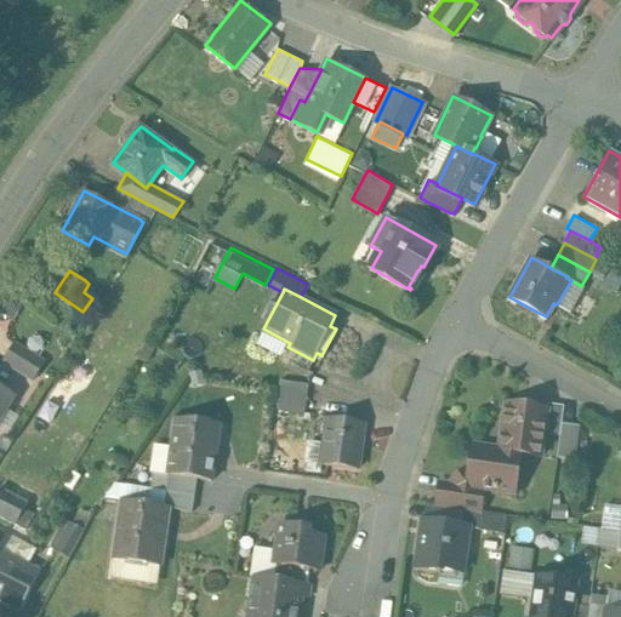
[(33,377),(43,363),(44,360),(15,342),(4,359),(4,360),(33,377)]
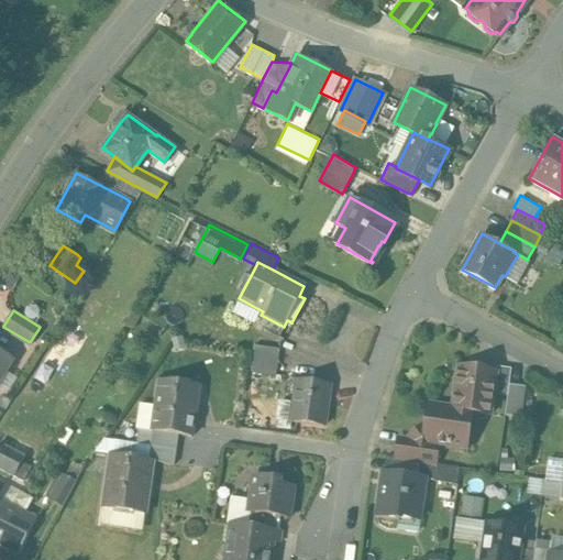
[(279,347),(253,343),(251,359),(277,362),(279,347)]
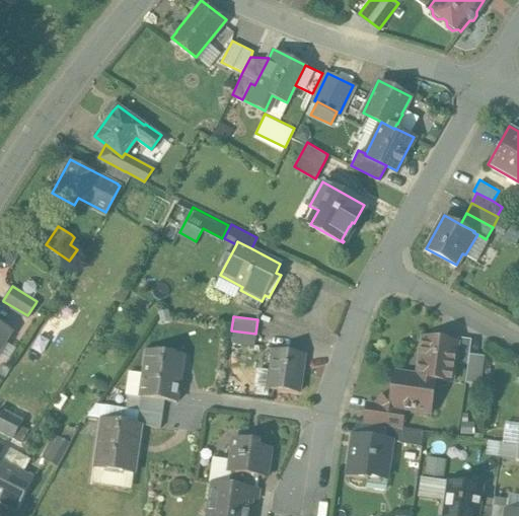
[(0,348),(4,342),(11,330),(0,322),(0,348)]
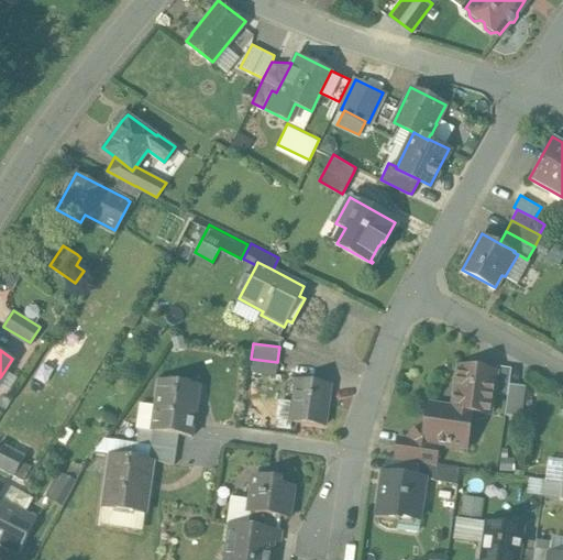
[(277,362),(251,359),(250,371),(275,374),(277,362)]
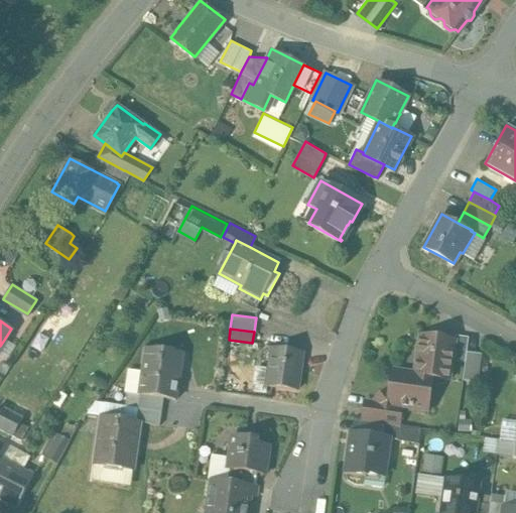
[(431,376),(449,378),(453,358),(455,339),(420,334),(415,372),(414,373),(431,376)]
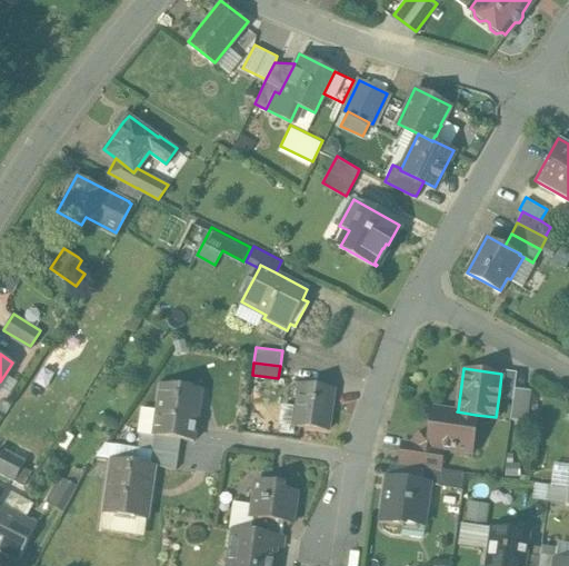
[(501,374),(499,395),(512,397),(515,387),(517,370),(502,368),(501,374)]
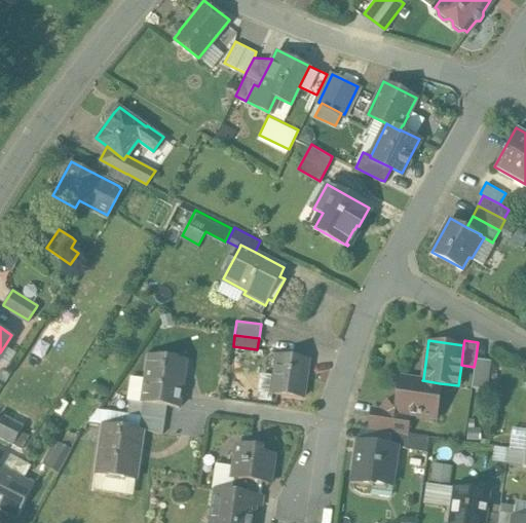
[(185,360),(149,353),(145,377),(130,375),(127,399),(129,399),(166,404),(179,406),(185,360)]
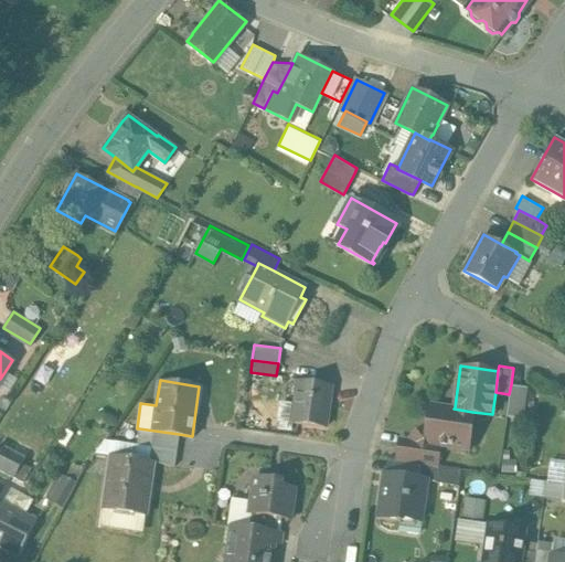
[(324,425),(326,417),(327,416),(330,384),(298,380),(295,402),(300,403),(298,420),(297,420),(292,420),(292,421),(324,425)]
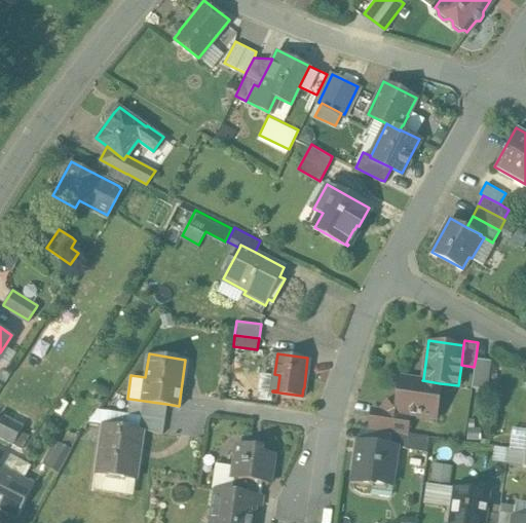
[(474,367),(472,386),(486,388),(490,360),(476,358),(474,367)]
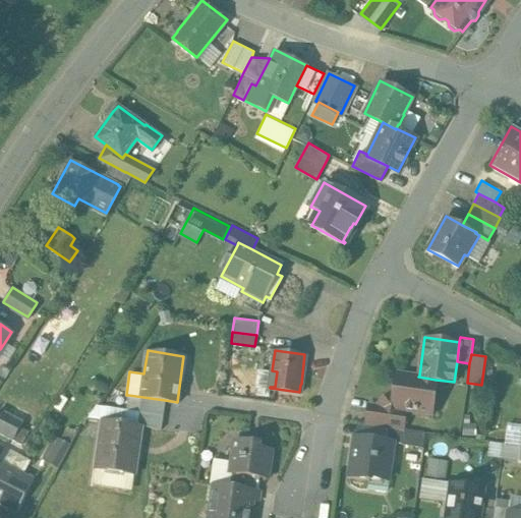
[(404,409),(428,412),(431,412),(436,380),(418,377),(419,376),(397,372),(394,391),(375,404),(404,409)]
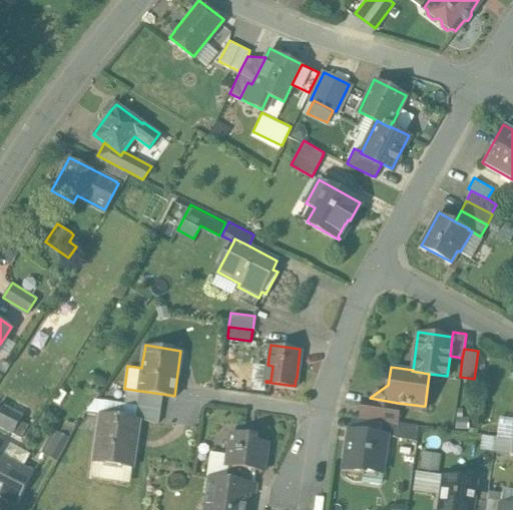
[(124,402),(137,404),(160,408),(162,394),(126,389),(124,402)]
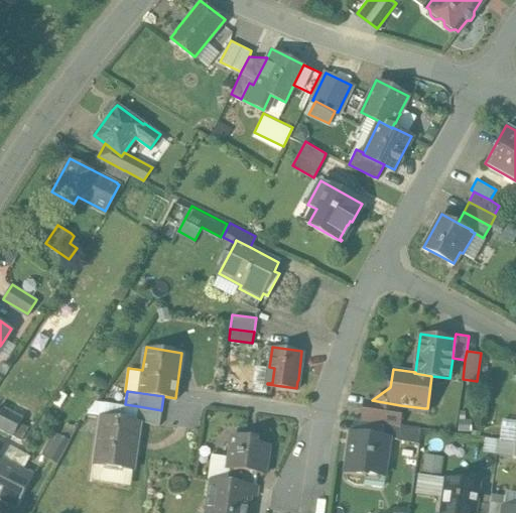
[(372,400),(365,400),(363,418),(380,420),(398,423),(400,405),(372,400)]
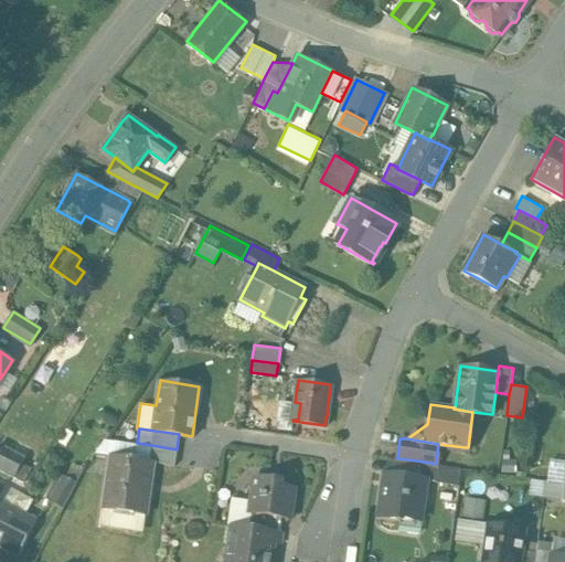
[(0,443),(0,468),(23,480),(30,466),(22,462),(24,456),(0,443)]
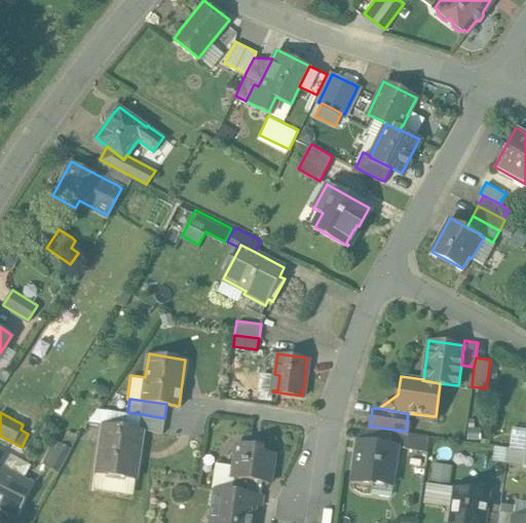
[(164,418),(141,414),(139,428),(142,428),(162,432),(164,418)]
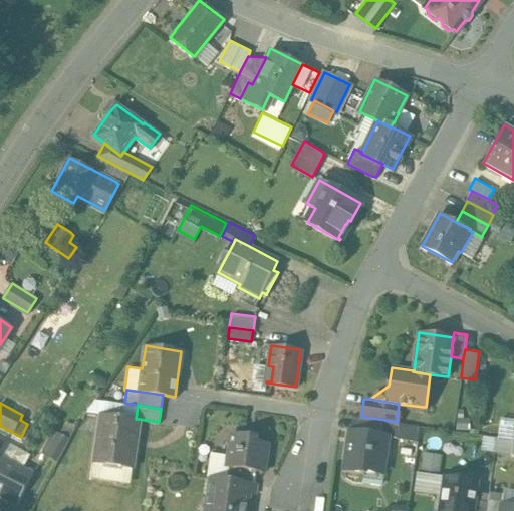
[(136,419),(101,414),(94,461),(132,467),(139,419),(136,419)]
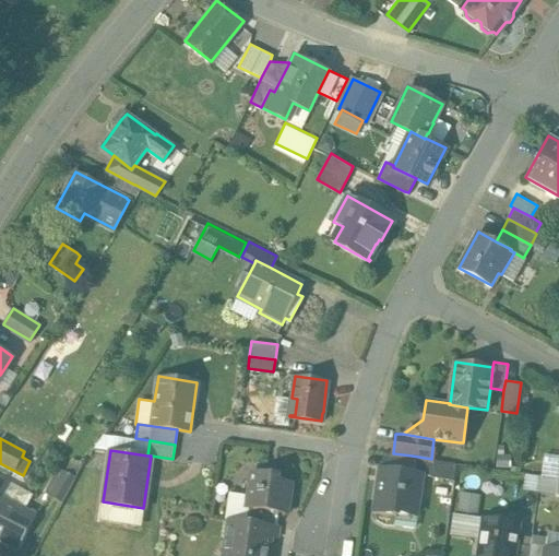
[(420,473),(433,475),(436,459),(431,459),(412,456),(409,472),(420,473)]
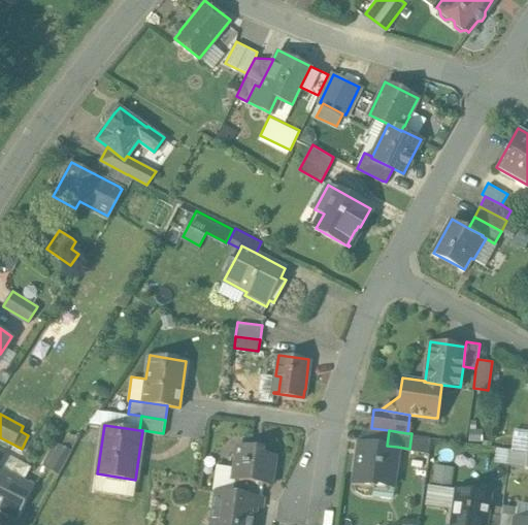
[(375,483),(392,486),(397,447),(387,446),(359,441),(354,482),(374,485),(375,483)]
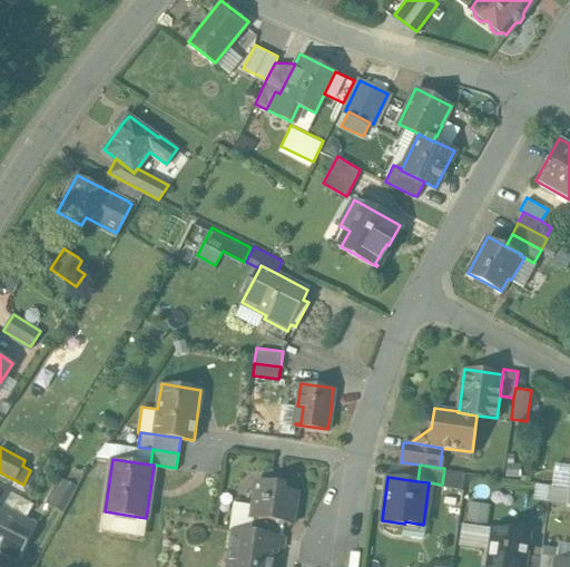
[(64,510),(65,508),(76,486),(64,479),(50,504),(64,510)]
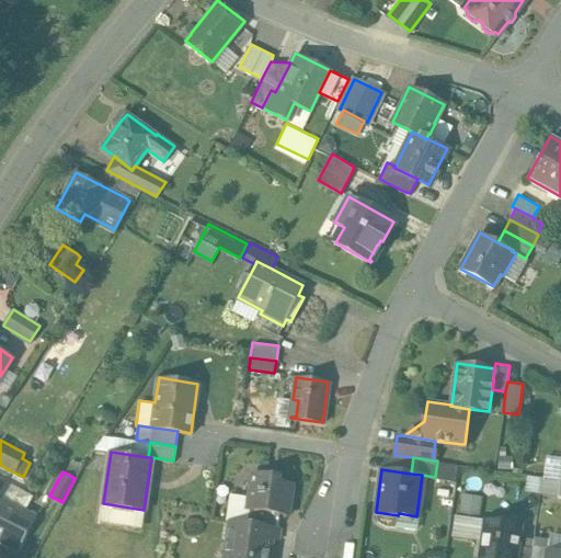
[(278,481),(278,476),(252,471),(248,508),(250,509),(281,513),(287,514),(292,484),(278,481)]
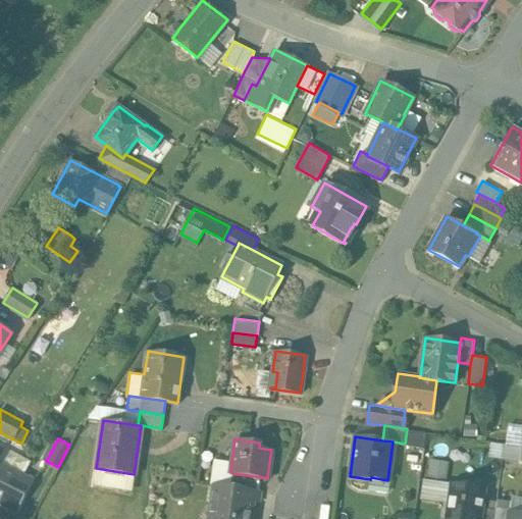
[(430,457),(429,474),(447,476),(449,459),(430,457)]
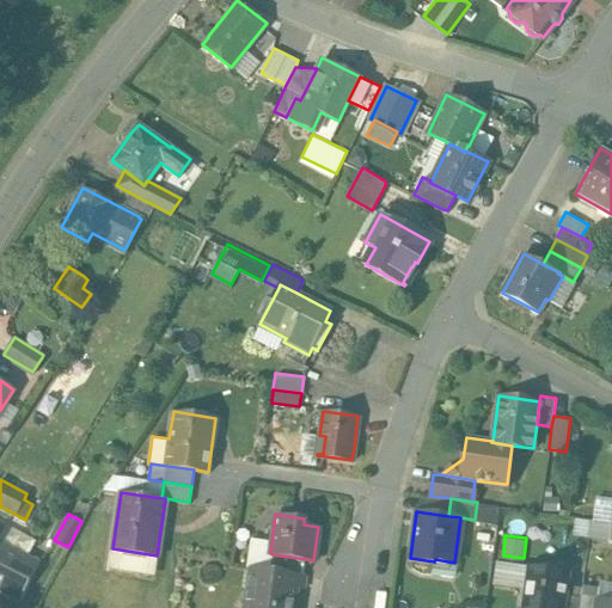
[(0,589),(19,599),(38,560),(0,540),(0,589)]
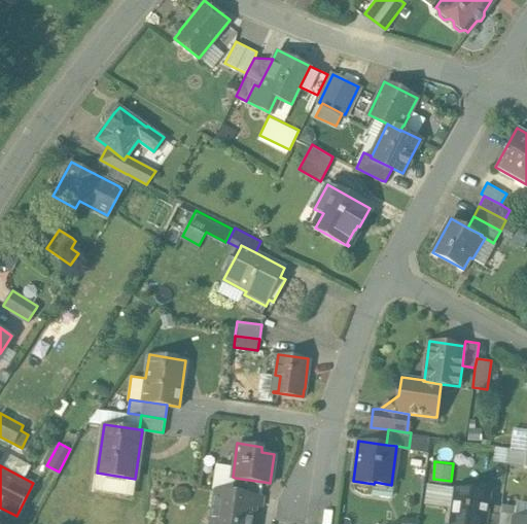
[(94,489),(103,490),(133,494),(135,479),(97,473),(94,489)]
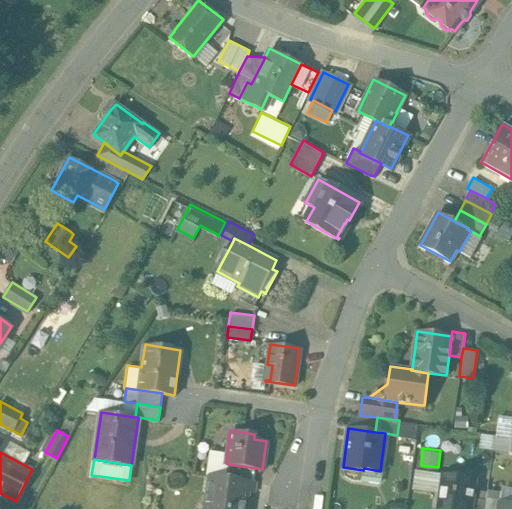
[(226,477),(254,481),(256,468),(228,464),(226,477)]
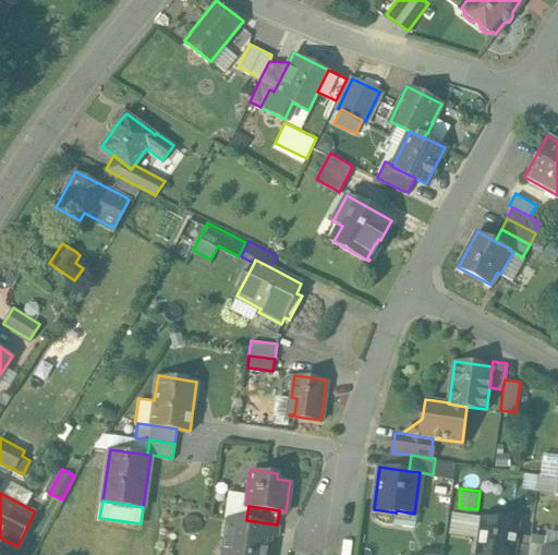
[(518,521),(483,516),(476,554),(512,554),(514,542),(518,521)]
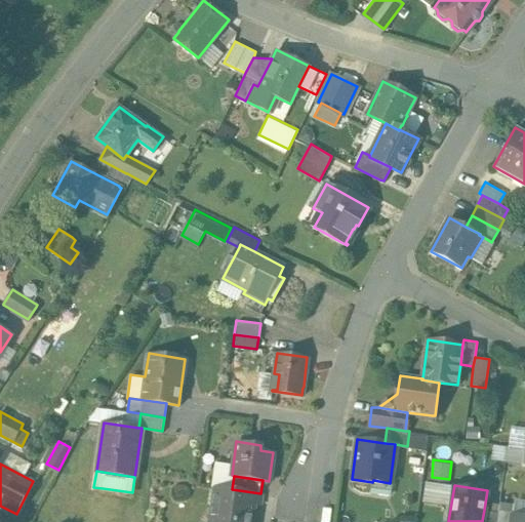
[(259,504),(260,493),(232,489),(215,486),(210,521),(250,521),(253,503),(259,504)]
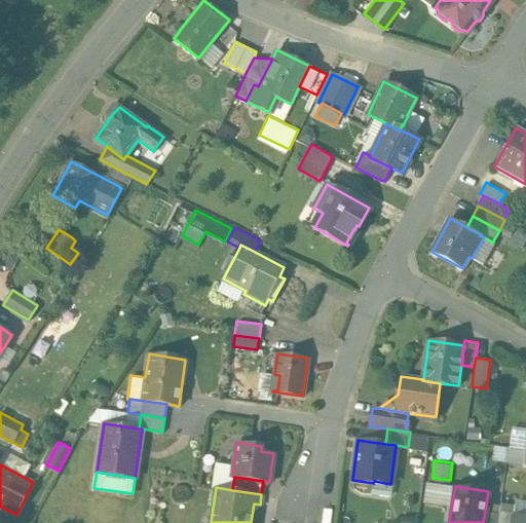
[(499,510),(513,512),(515,505),(500,502),(499,510)]
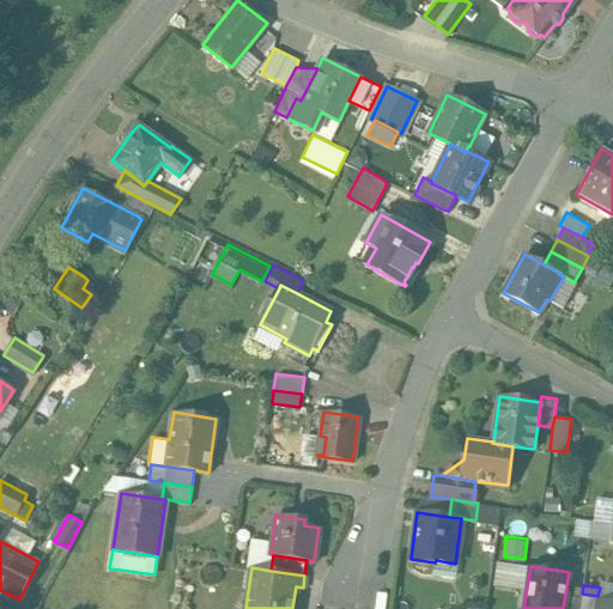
[(598,596),(582,594),(582,597),(580,608),(595,608),(598,600),(598,596)]
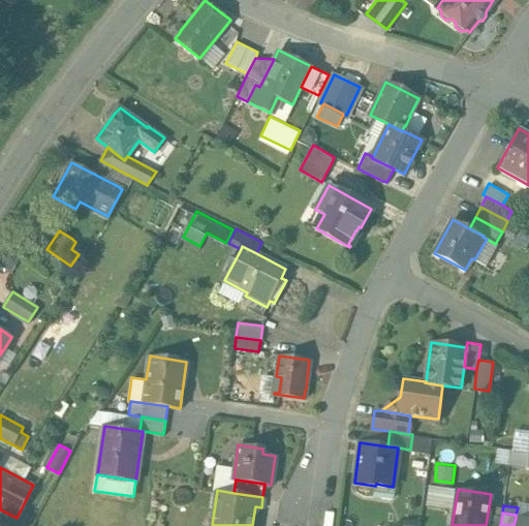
[(488,514),(486,525),(500,525),(502,516),(488,514)]
